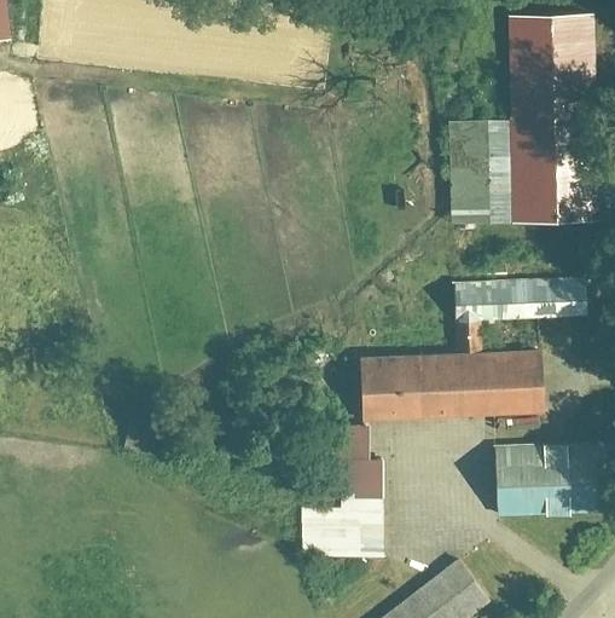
[(452,121),(453,227),(596,226),(593,12),(508,12),(510,120),(452,121)]
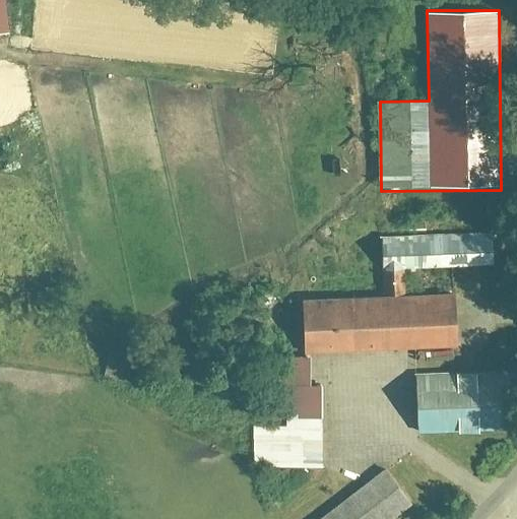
[(496,219),(383,225),(385,270),(498,263),(496,219)]
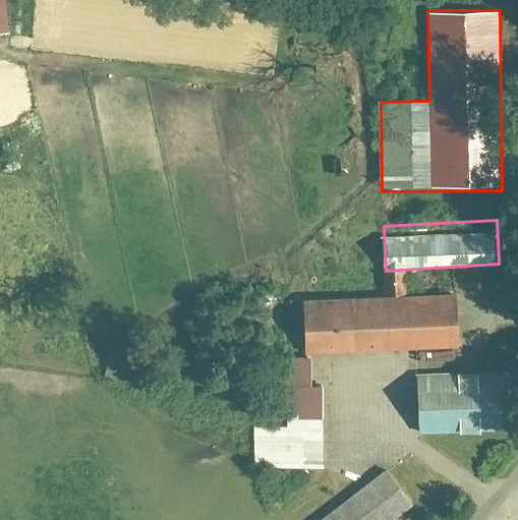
[(302,290),(306,357),(475,348),(471,281),(302,290)]
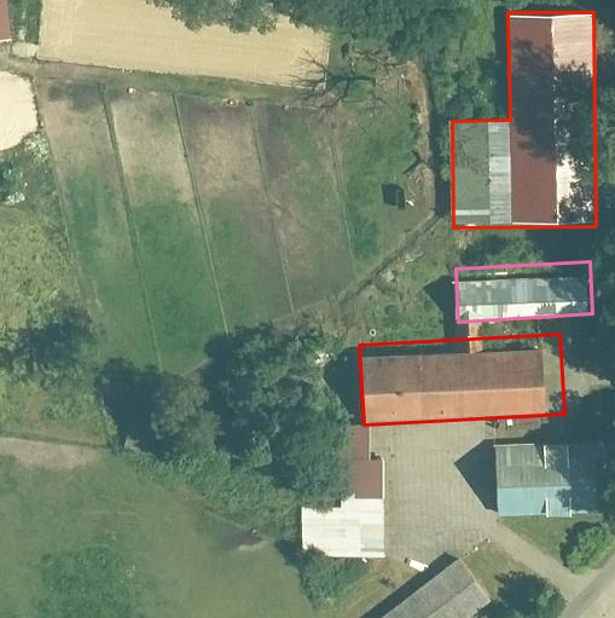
[(495,456),(497,513),(611,509),(610,452),(495,456)]
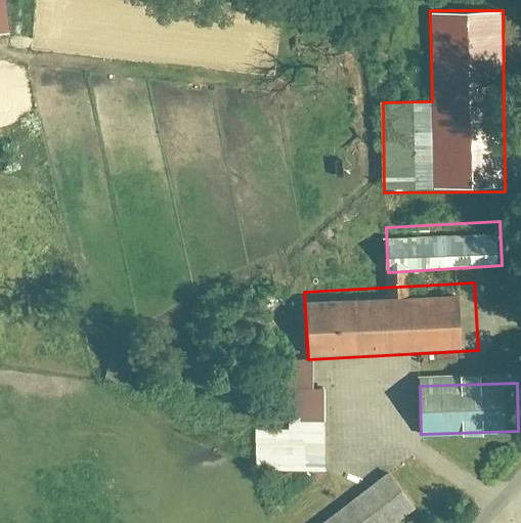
[(254,472),(327,471),(326,389),(285,389),(285,430),(254,431),(254,472)]
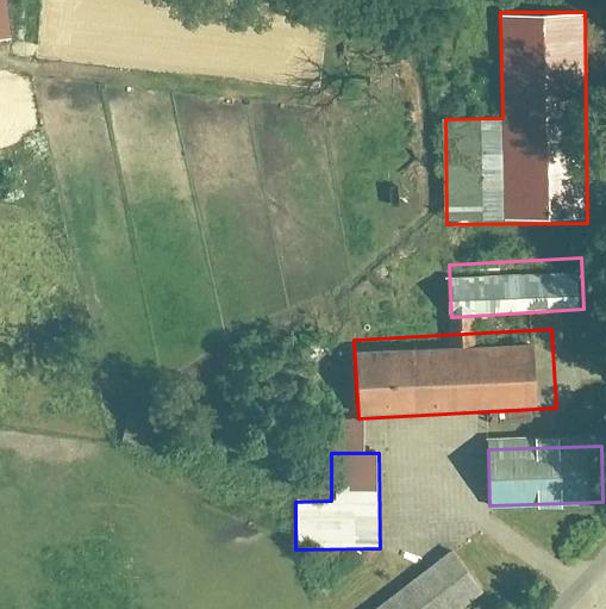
[(449,554),(376,608),(456,608),(479,592),(449,554)]
